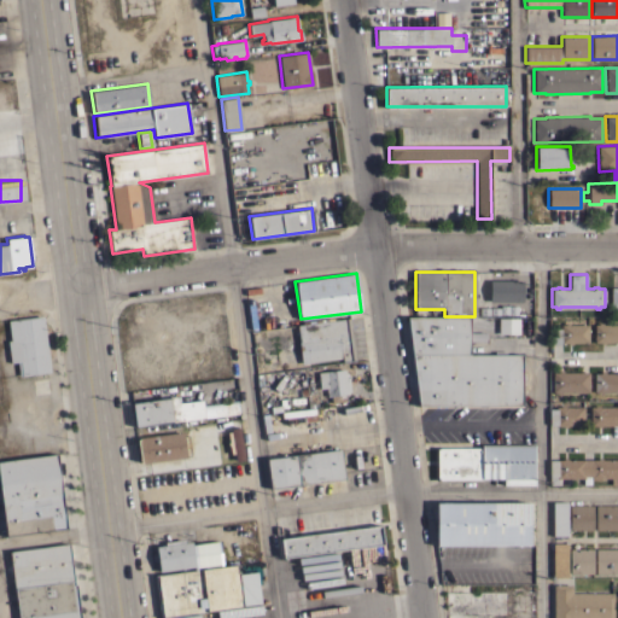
[(489,280),(522,280),(522,302),(489,302),(489,280)]
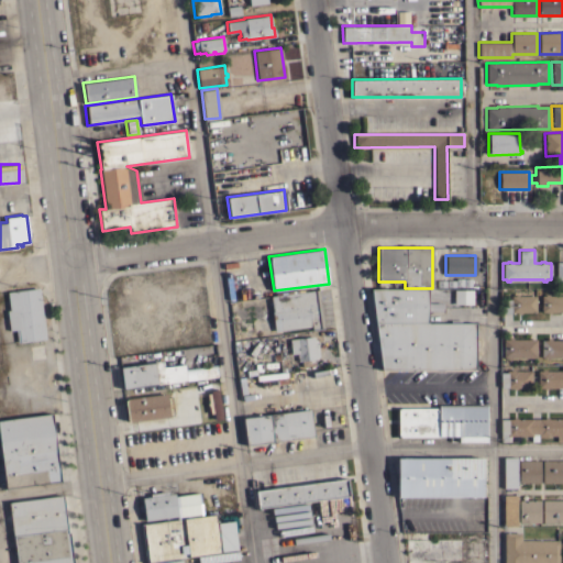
[(45,339),(18,342),(15,329),(9,330),(7,310),(9,310),(7,291),(39,287),(45,339)]
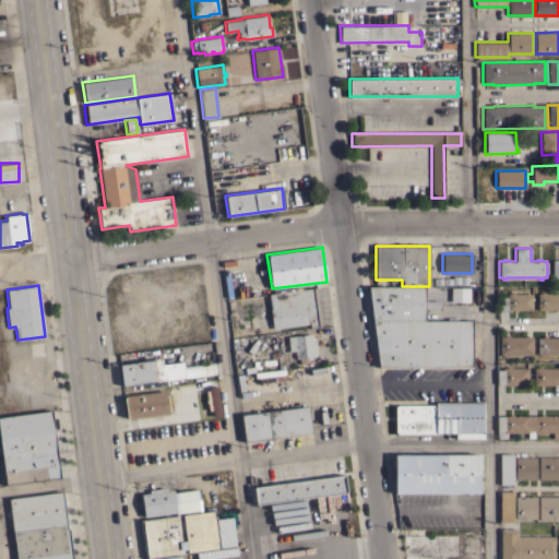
[(425,286),(425,321),(473,320),(473,366),(378,367),(368,286),(402,286),(425,286)]
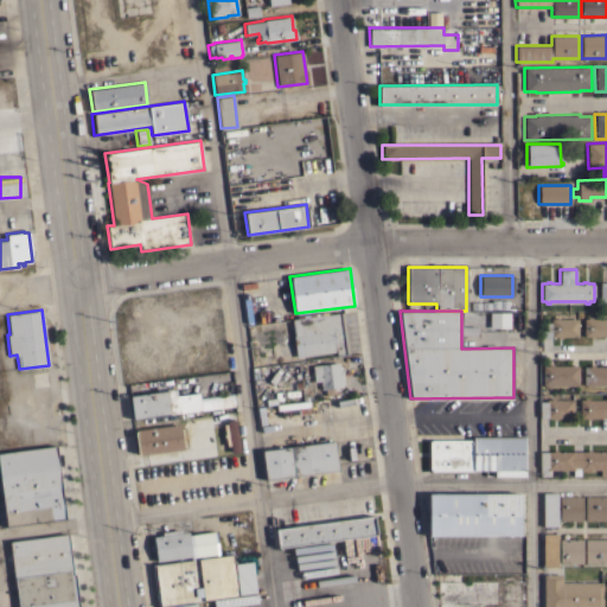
[(343,312),(349,353),(336,355),(336,351),(296,357),(292,319),(343,312)]
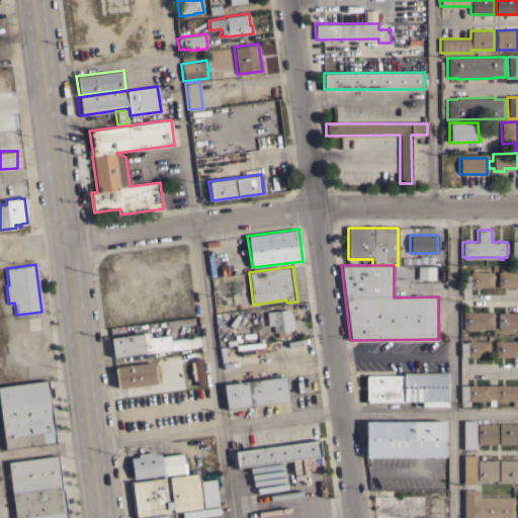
[(479,287),(479,288),(475,288),(475,286),(470,286),(470,288),(461,288),(461,275),(468,275),(468,272),(469,272),(469,271),(473,271),(473,270),(477,270),(477,272),(493,271),(493,287),(479,287)]
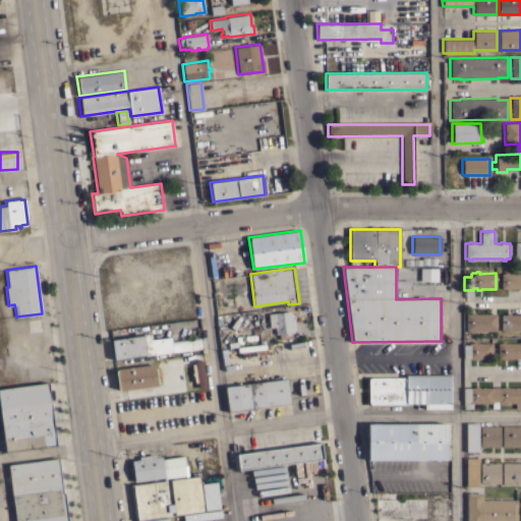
[(520,288),(510,289),(510,290),(507,290),(507,289),(501,289),(501,277),(499,277),(499,274),(501,274),(501,273),(504,273),(504,272),(508,272),(508,273),(520,273),(520,288)]
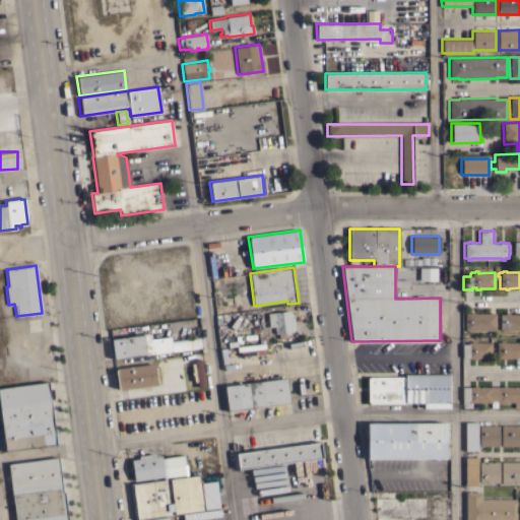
[(289,310),(290,317),(294,316),(295,329),(293,329),(293,331),(289,331),(290,337),(278,338),(278,333),(275,333),(274,326),(269,327),(267,313),(289,310)]
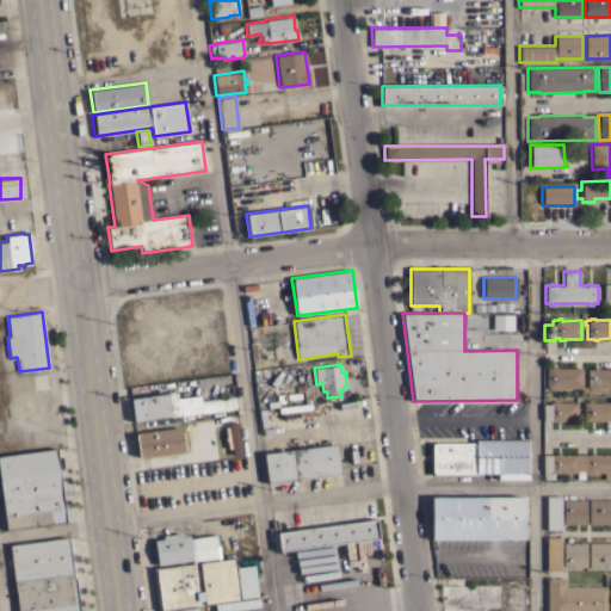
[(551,368),(551,365),(556,365),(556,368),(581,368),(582,388),(555,388),(555,390),(550,390),(550,388),(545,388),(545,368),(551,368)]
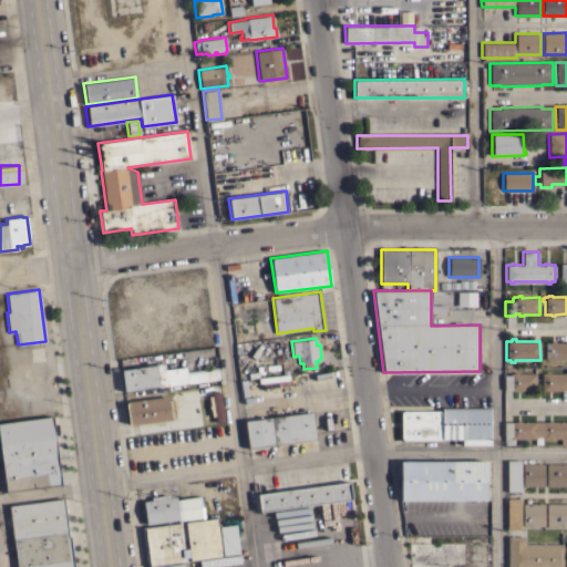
[(550,342),(550,340),(555,340),(555,342),(566,341),(566,359),(553,360),(553,361),(549,362),(549,360),(545,360),(545,342),(550,342)]
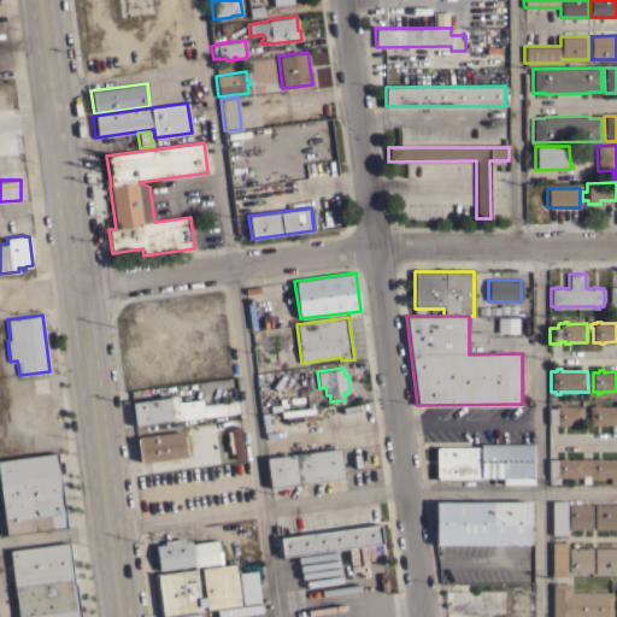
[(177,395),(178,401),(201,399),(203,404),(236,399),(238,412),(204,417),(204,416),(172,421),(172,419),(135,425),(131,401),(177,395)]
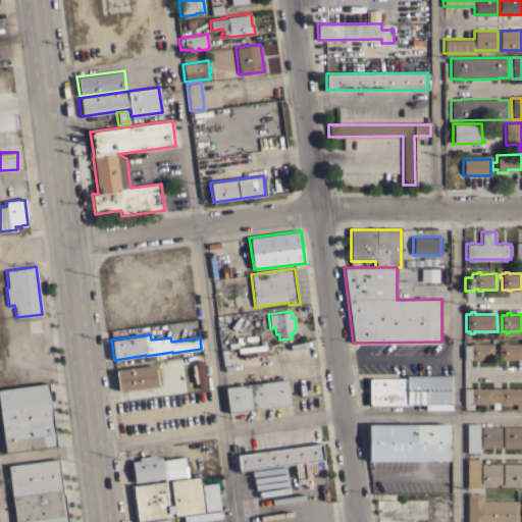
[(502,344),(502,342),(506,342),(506,344),(521,344),(521,337),(521,359),(508,359),(508,360),(504,360),(504,359),(499,359),(499,344),(502,344)]
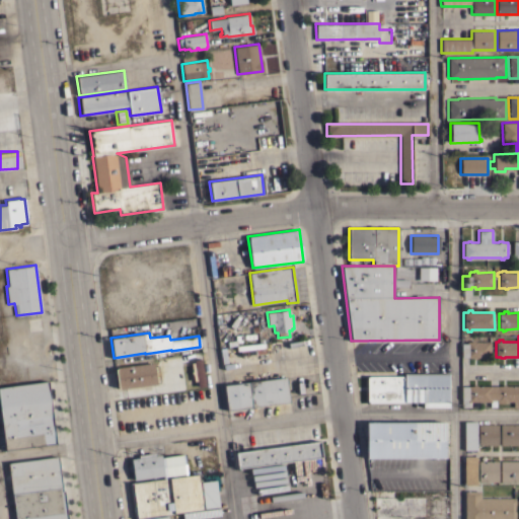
[(470,342),(470,340),(474,340),(474,342),(490,342),(490,357),(477,357),(477,359),(472,359),(472,357),(467,357),(461,357),(461,343),(466,343),(466,342),(470,342)]
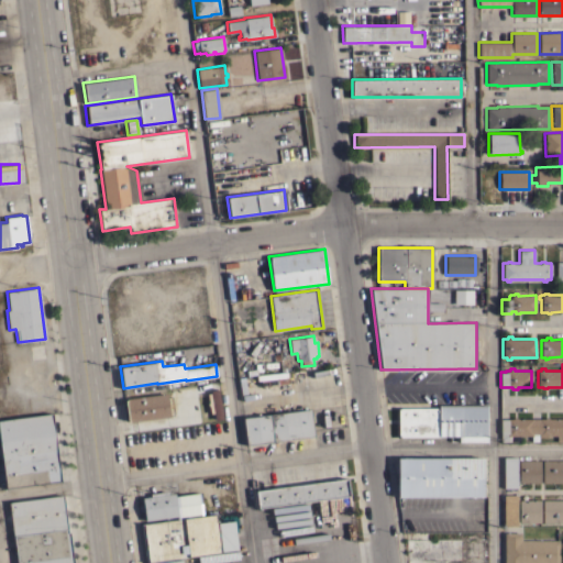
[(166,393),(167,396),(170,396),(173,415),(169,415),(169,416),(129,421),(129,420),(128,420),(124,400),(128,400),(127,398),(166,393)]
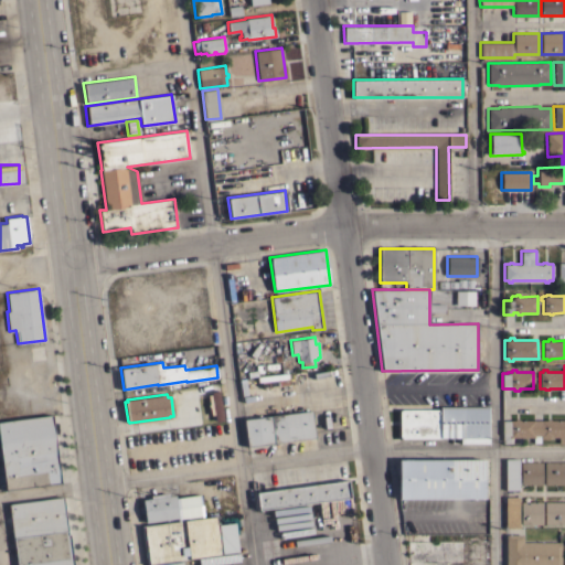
[(488,406),(488,444),(460,444),(460,437),(440,437),(440,438),(401,438),(397,438),(397,408),(401,408),(440,408),(440,406),(488,406)]
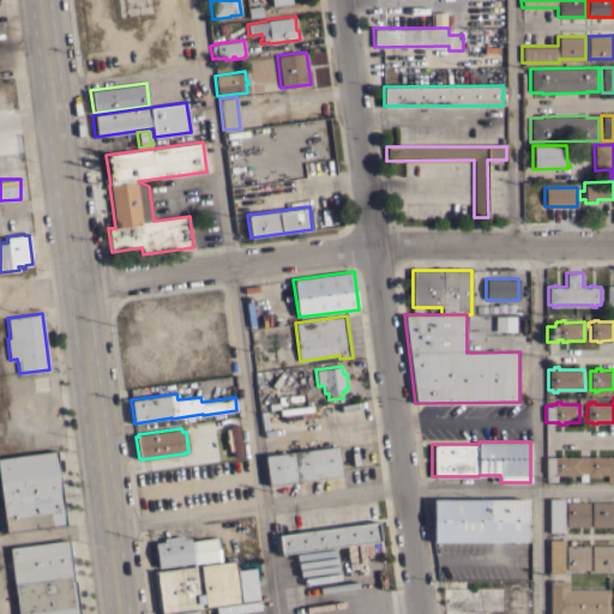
[(276,453),(276,451),(280,451),(281,453),(330,446),(330,443),(333,443),(333,446),(338,445),(342,475),(269,486),(265,456),(276,453)]
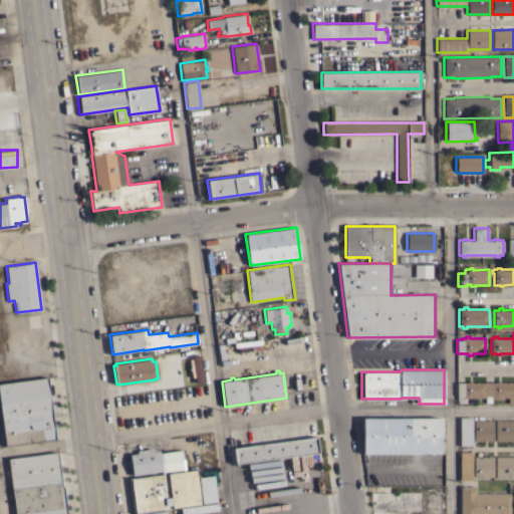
[(55,439),(5,446),(0,407),(0,382),(47,376),(55,439)]
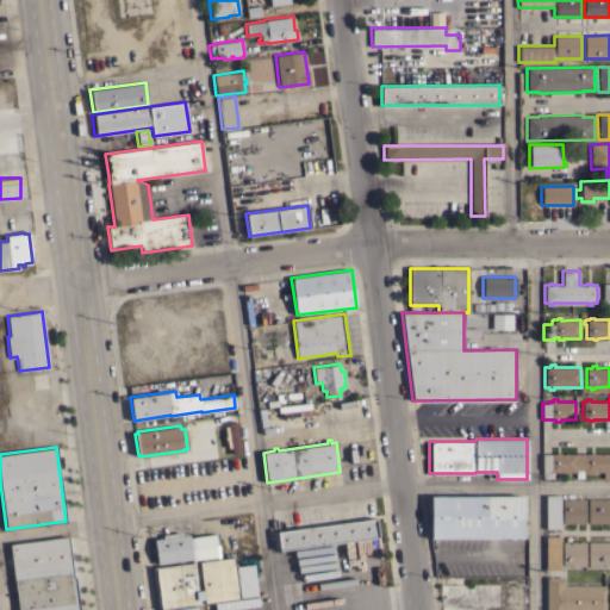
[(555,454),(555,452),(560,452),(560,453),(590,453),(590,452),(593,452),(593,453),(609,453),(609,478),(603,478),(603,473),(592,473),(584,473),(584,478),(576,478),(576,472),(558,472),(558,473),(554,473),(554,472),(551,472),(551,478),(542,478),(542,454),(555,454)]
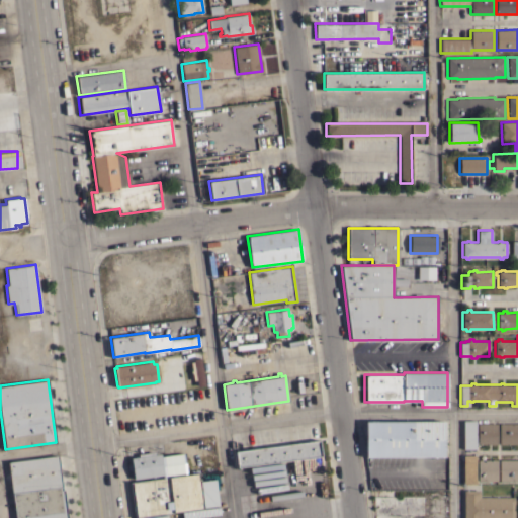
[(476,449),(463,449),(463,420),(476,420),(476,449)]
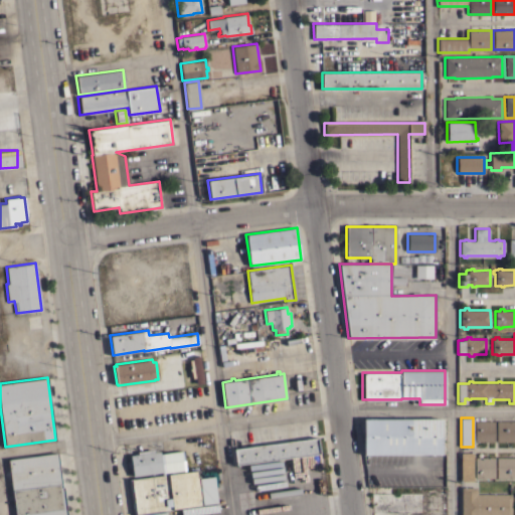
[(442,418),(442,454),(437,454),(437,459),(423,459),(423,454),(363,455),(363,418),(442,418)]
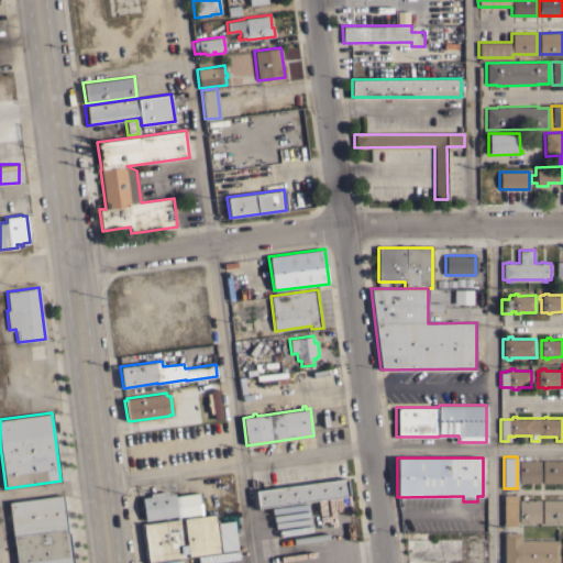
[(540,460),(540,483),(518,483),(518,460),(540,460)]
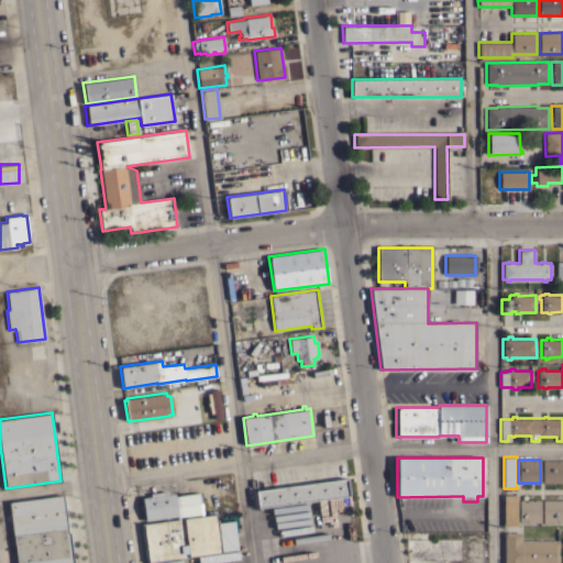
[(562,460),(562,483),(542,483),(542,460),(562,460)]
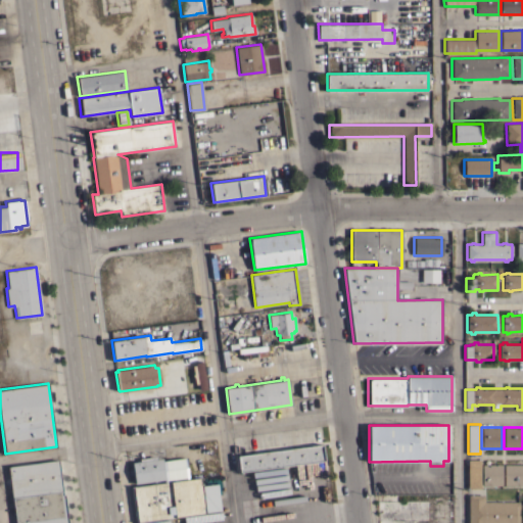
[(322,444),(324,461),(239,472),(237,456),(322,444)]
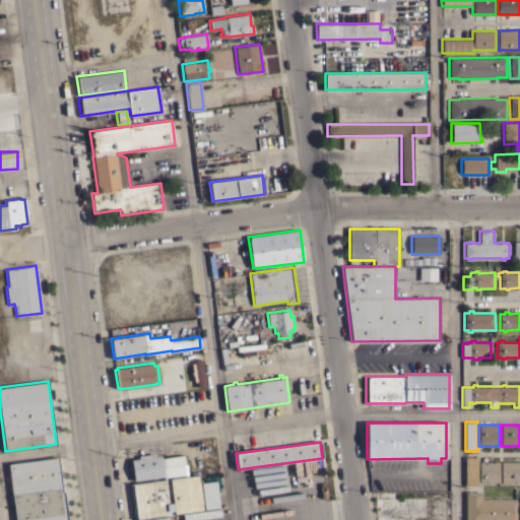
[(164,479),(163,476),(133,480),(130,459),(138,458),(138,455),(154,453),(154,456),(160,455),(161,458),(182,455),(185,476),(164,479)]
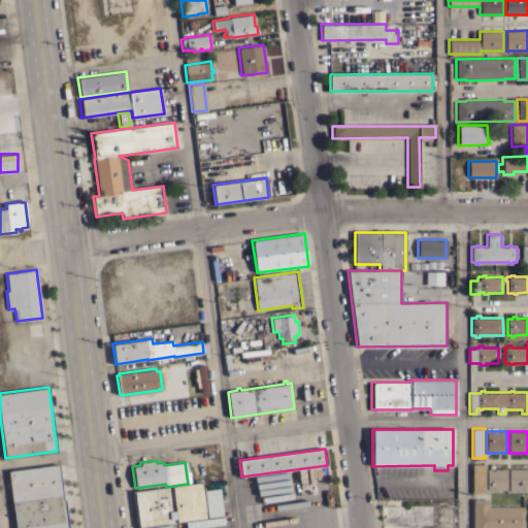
[(485,493),(472,493),(472,464),(485,463),(485,493)]
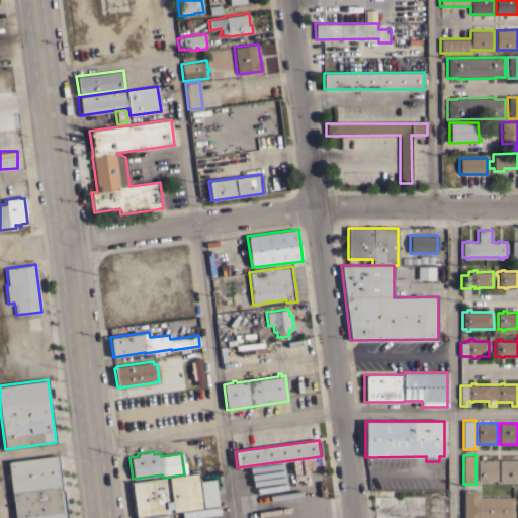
[(15,517),(14,509),(10,510),(10,505),(13,505),(11,487),(9,487),(9,485),(11,485),(8,461),(58,455),(62,490),(64,490),(67,517),(15,517)]
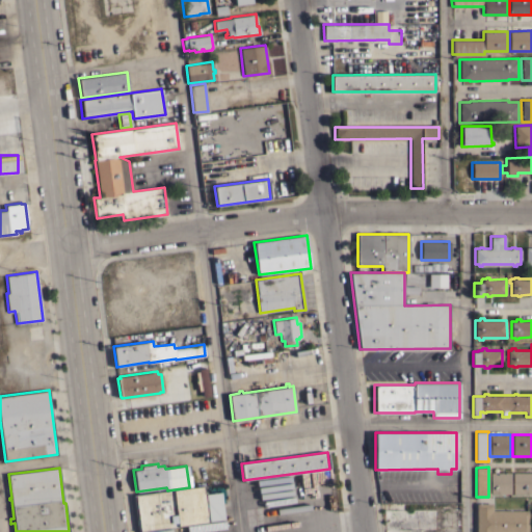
[(510,472),(510,494),(490,494),(490,472),(510,472)]
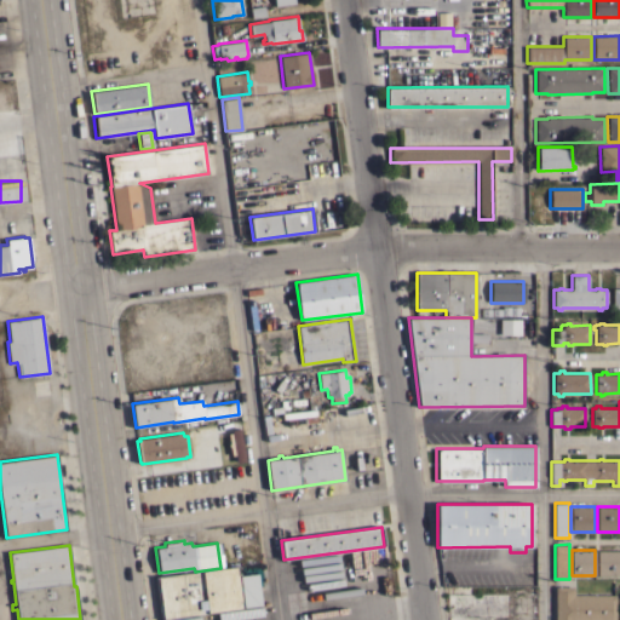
[(619,550),(619,575),(597,575),(597,550),(619,550)]
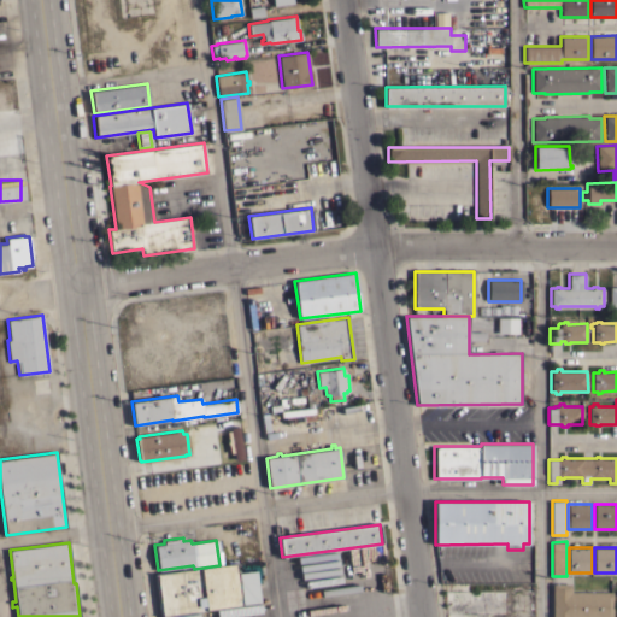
[(236,563),(238,573),(256,570),(260,601),(242,604),(242,605),(160,616),(154,574),(194,569),(219,565),(236,563)]
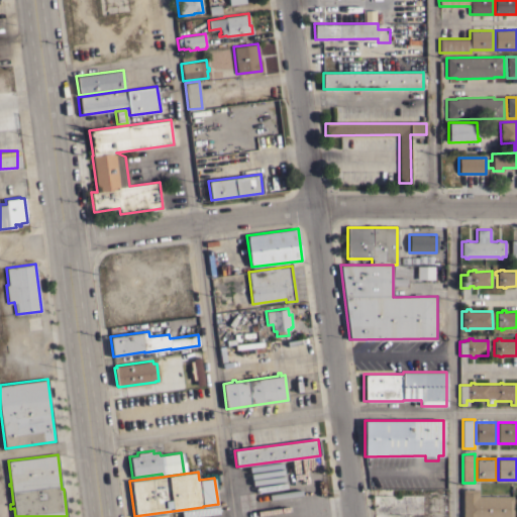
[(462,516),(462,489),(479,489),(479,496),(513,496),(513,516),(462,516)]
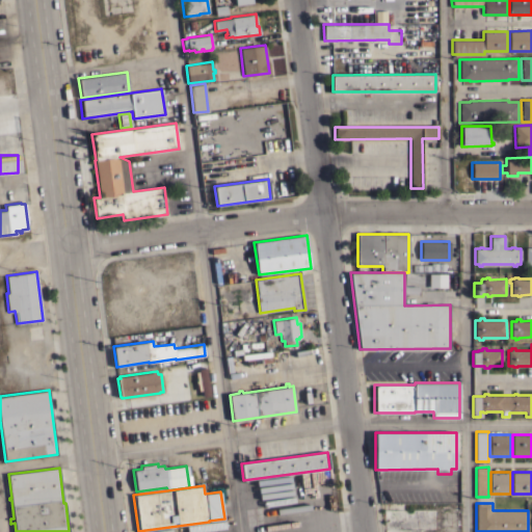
[(384,531),(384,529),(383,529),(383,508),(411,508),(411,504),(435,504),(435,529),(434,529),(434,530),(430,530),(430,529),(422,529),(422,530),(425,530),(425,531),(384,531)]
